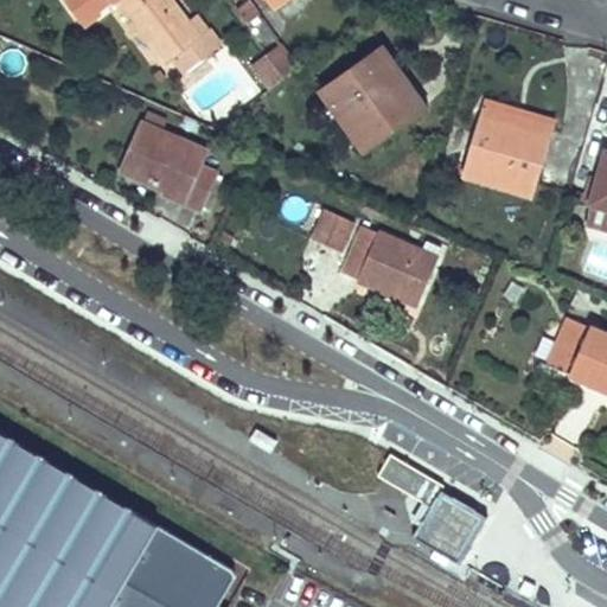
[(65,0),(70,6),(74,4),(80,12),(77,14),(84,25),(102,12),(100,8),(110,0),(114,0),(115,1),(115,0),(120,0),(167,63),(173,58),(185,72),(221,46),(209,30),(200,37),(173,0),(65,0)]
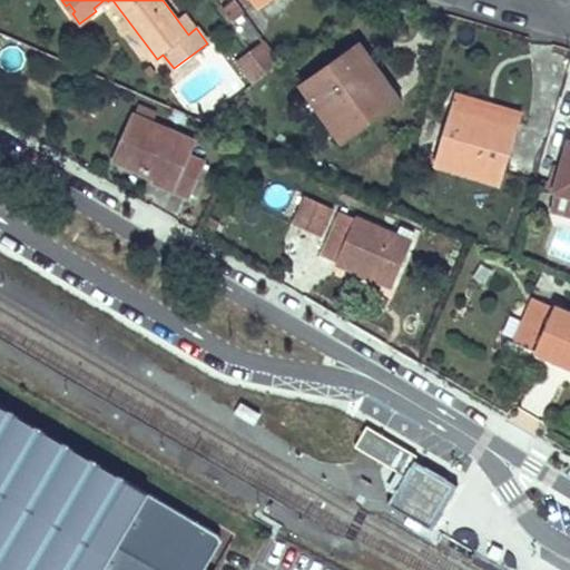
[(234,21),(244,13),(234,0),(232,0),(223,7),(234,21)]
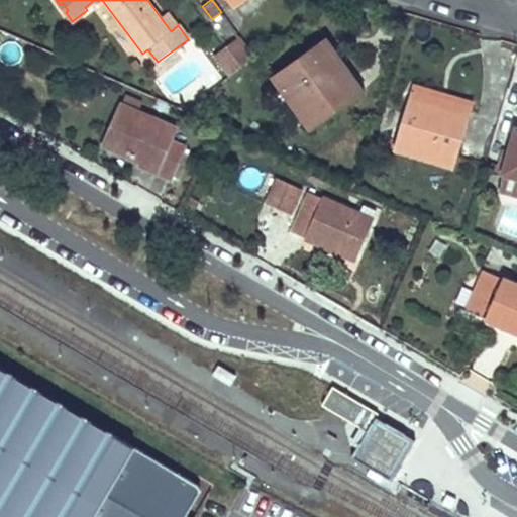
[(234,57),(242,68),(254,58),(238,37),(227,46),(234,57)]
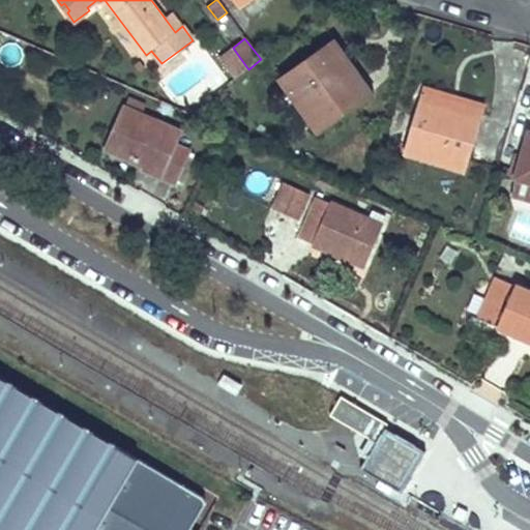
[(373,95),(333,40),(281,78),(320,133),(373,95)]
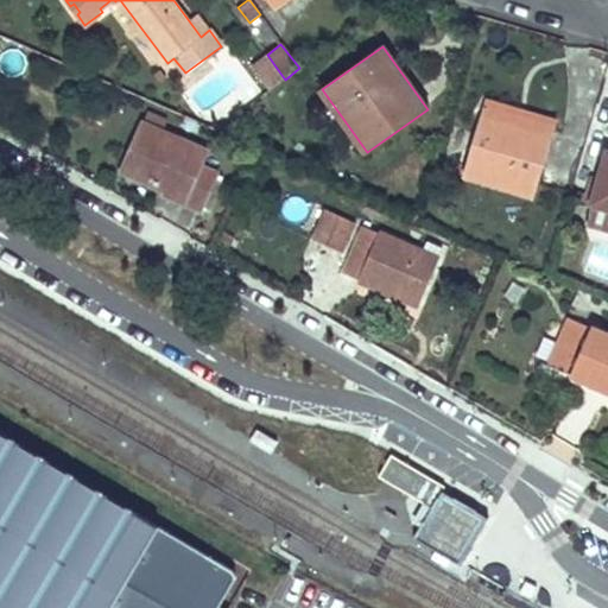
[(264,77),(276,67),(267,55),(254,65),(264,77)]
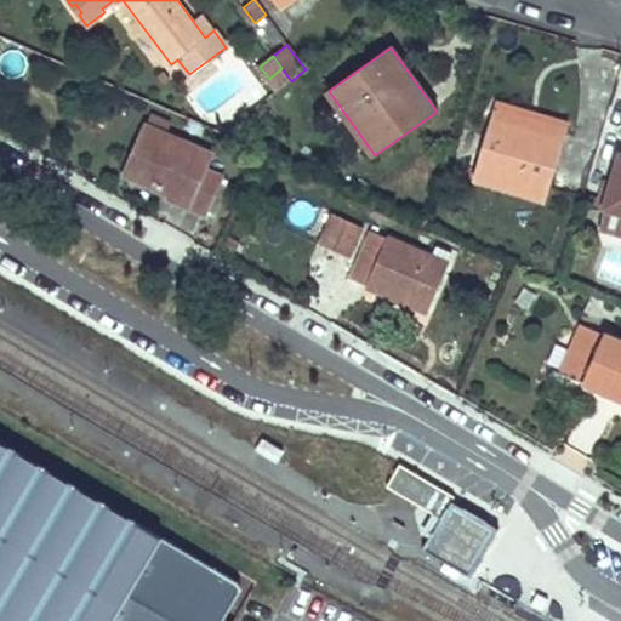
[(275,92),(291,81),(281,68),(269,79),(267,80),(275,92)]
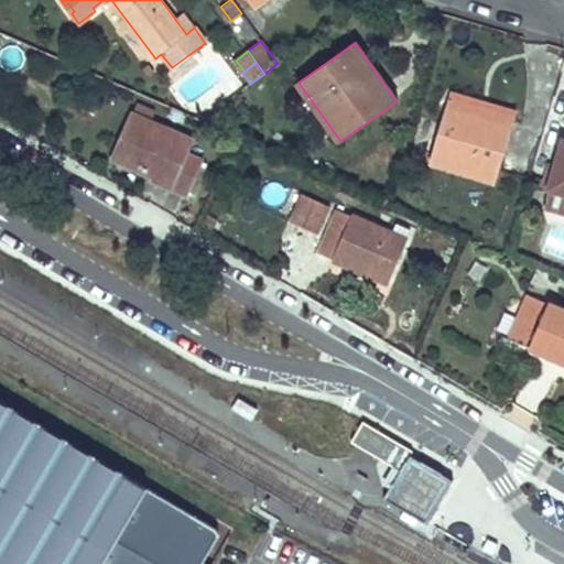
[(496,182),(517,114),(451,94),(431,162),(496,182)]
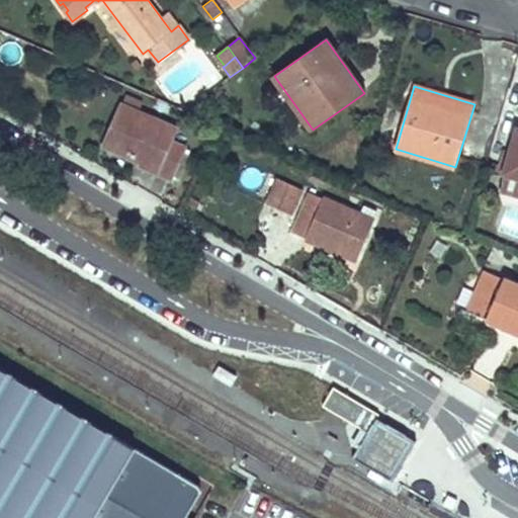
[(105,146),(143,163),(142,166),(171,179),(184,149),(171,143),(176,131),(139,113),(143,104),(126,97),(105,146)]
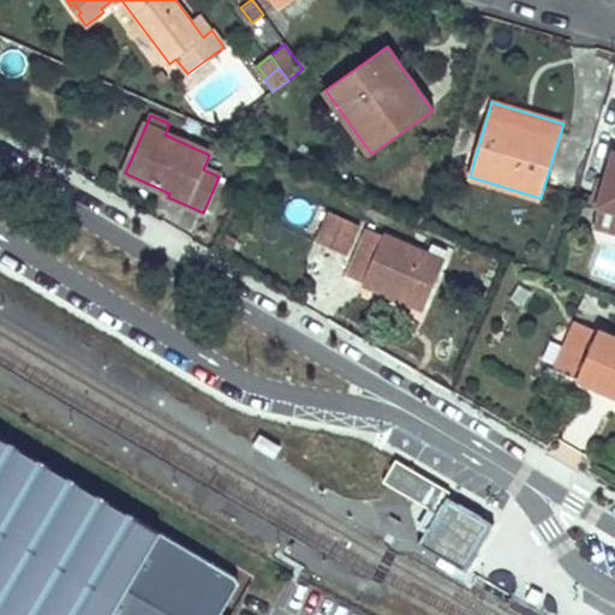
[(614,154),(593,225),(614,231),(614,154)]
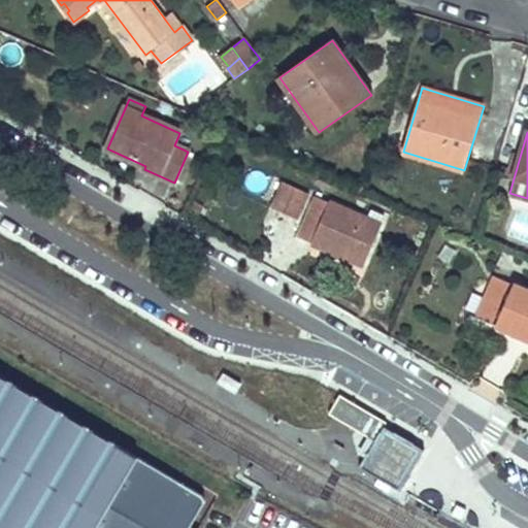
[(496,166),(494,174),(508,178),(510,170),(496,166)]
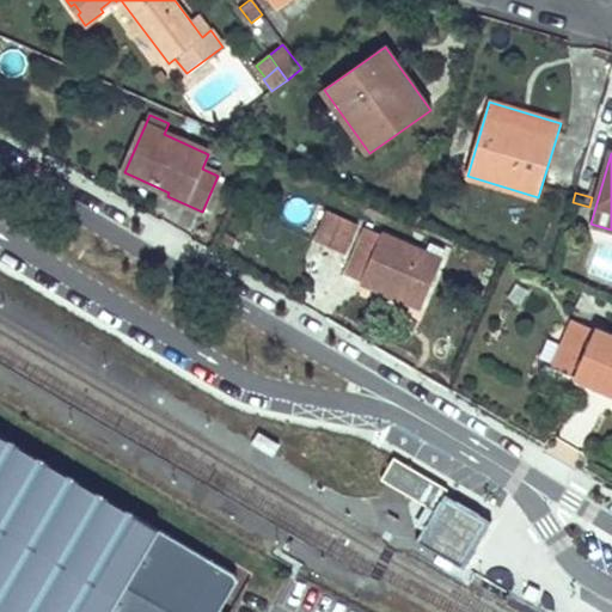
[(346,254),(359,224),(326,210),(314,240),(346,254)]
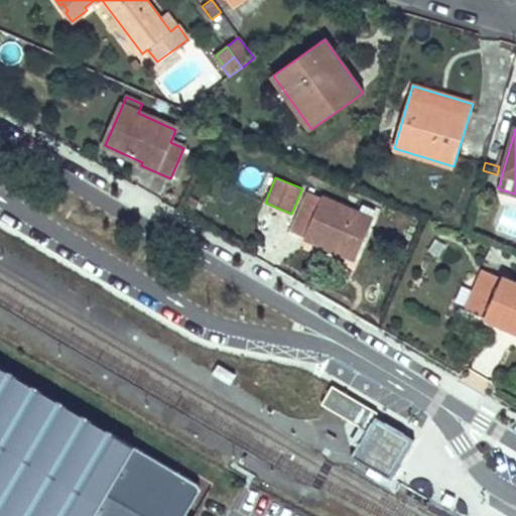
[(308,191),(302,188),(291,214),(297,216),(308,191)]
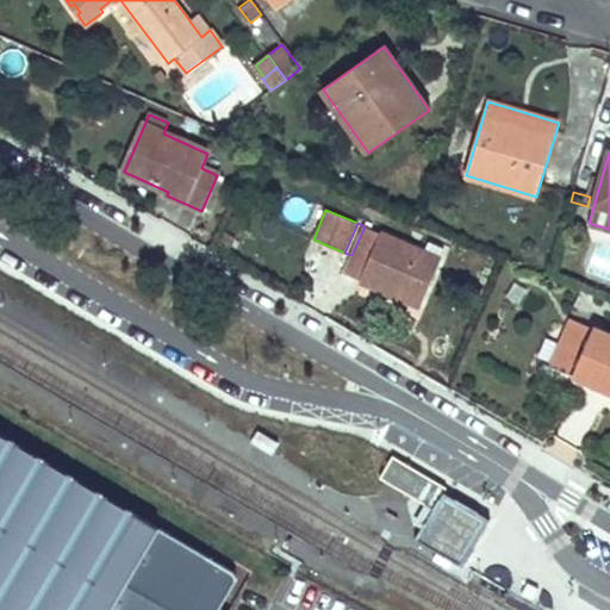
[(439,259),(424,251),(365,226),(352,255),(344,273),(421,306),(441,259),(439,259)]
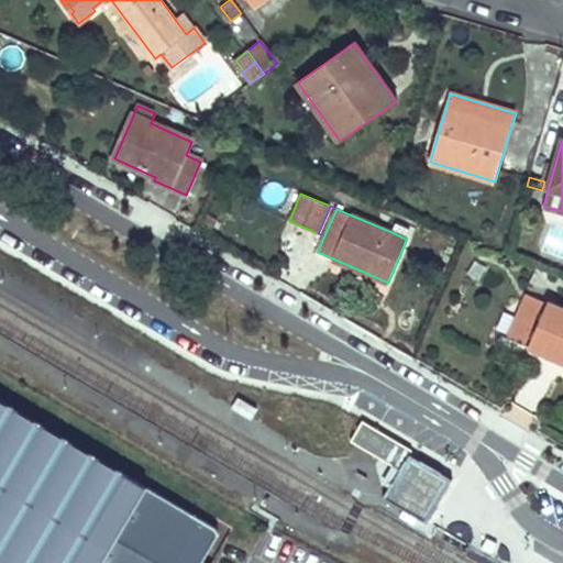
[(230,219),(219,213),(212,225),(223,231),(230,219)]
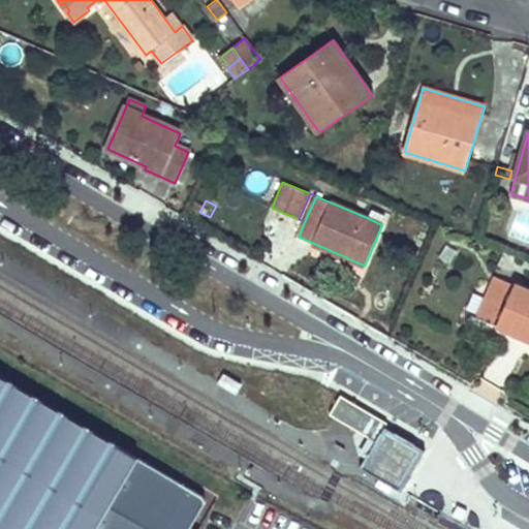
[(372,210),(368,218),(380,224),(384,215),(372,210)]
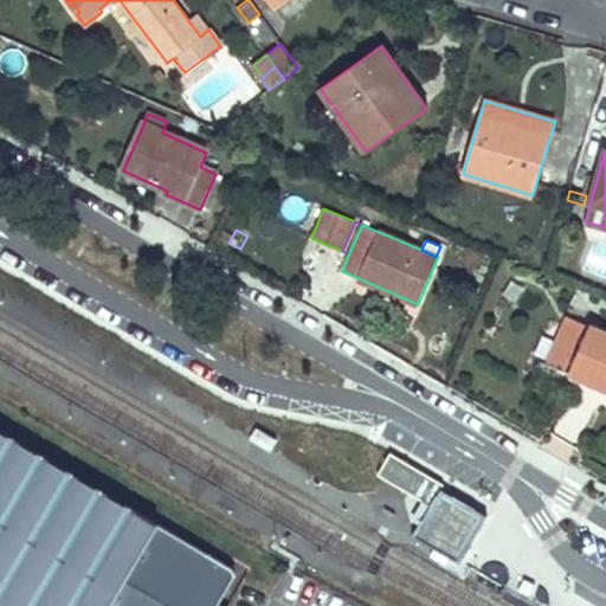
[(605,333),(568,317),(547,363),(605,388),(605,333)]
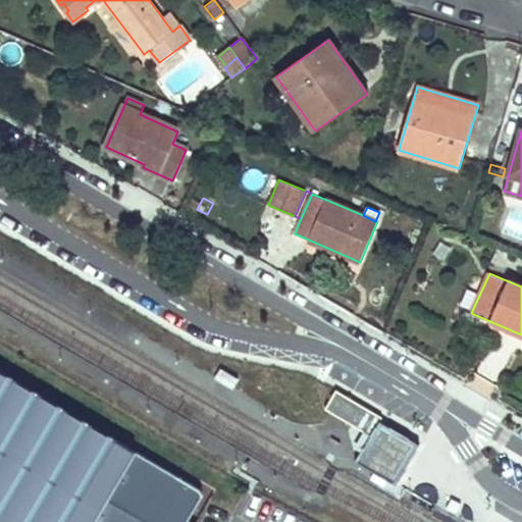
[(216,378),(233,388),(239,380),(221,369),(216,378)]
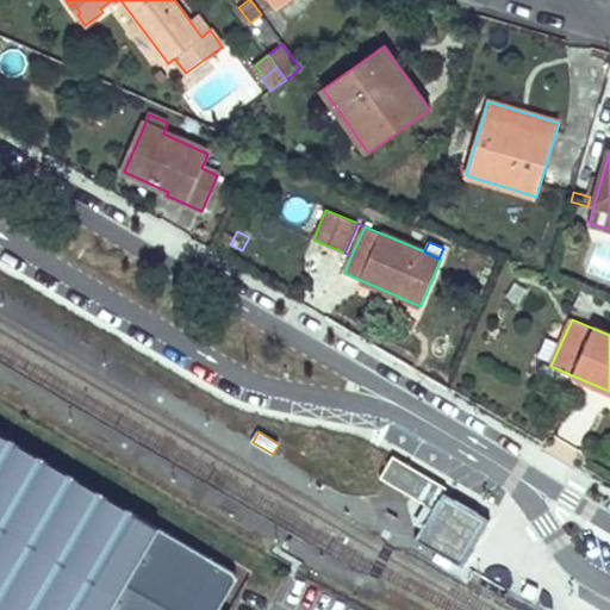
[(206,555),(160,528),(0,434),(0,609),(219,609),(221,608),(236,583),(237,582),(237,579),(237,578),(237,576),(236,574),(234,573),(206,555)]
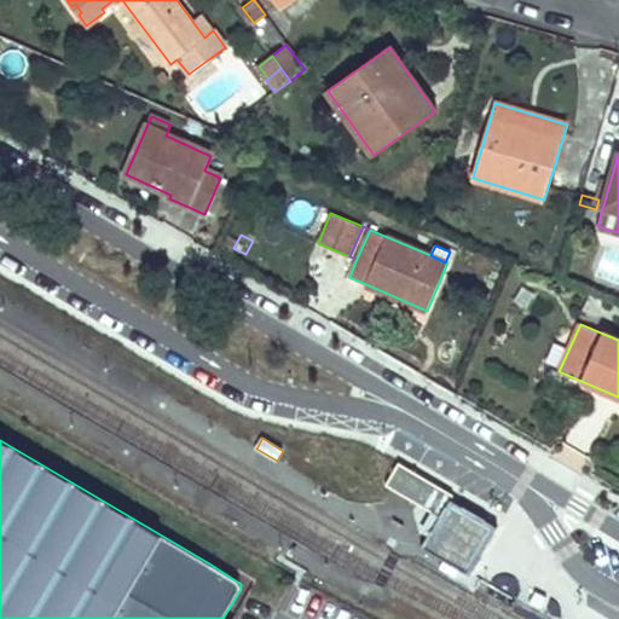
[(453,495),(399,462),(386,485),(440,518),(421,548),(469,577),(484,553),(498,528),(451,501),(453,495)]
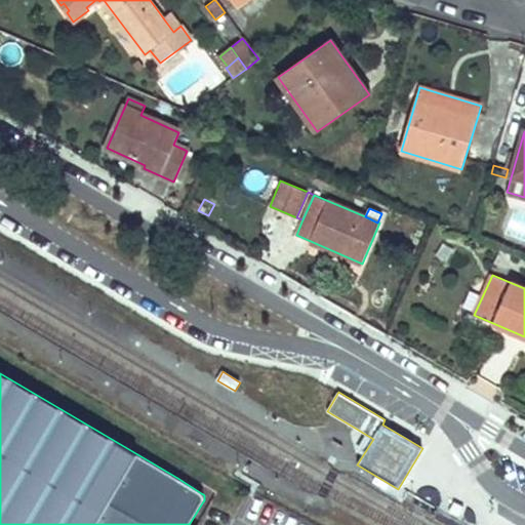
[(459,516),(465,507),(454,501),(450,511),(459,516)]
